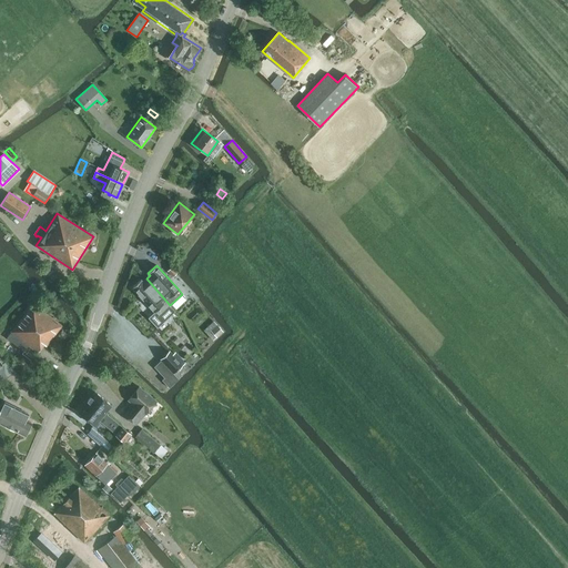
[(171,267),(168,271),(173,276),(174,274),(176,273),(173,269),(172,267),(171,267)]
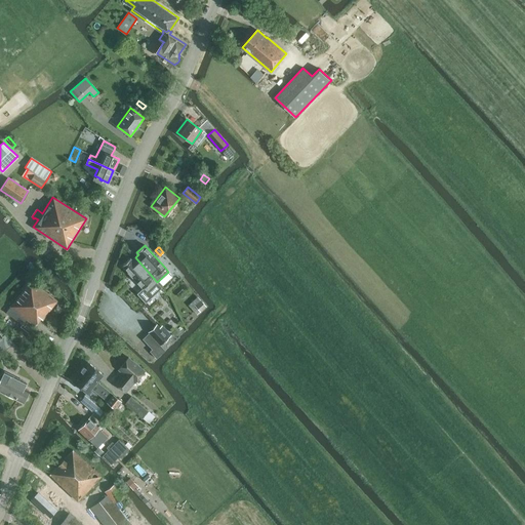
[(157,282),(135,257),(132,260),(129,258),(122,266),(143,288),(137,293),(146,303),(152,296),(147,291),(157,282)]
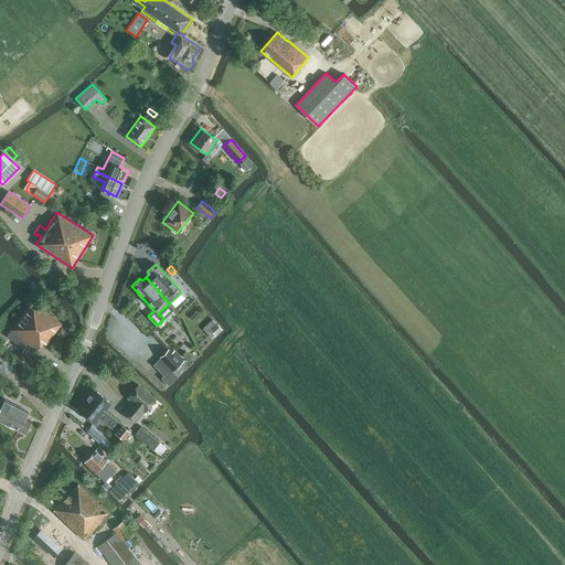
[(8,336),(24,348),(29,343),(38,351),(43,342),(45,344),(61,323),(33,302),(8,336)]
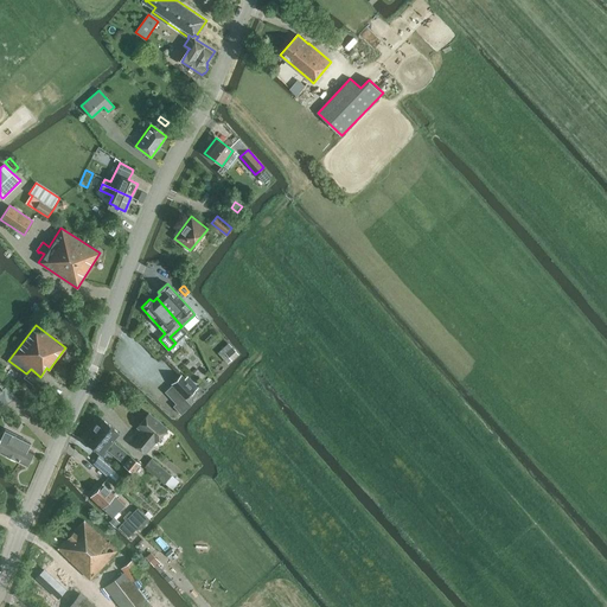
[(221,328),(215,333),(224,345),(230,340),(221,328)]
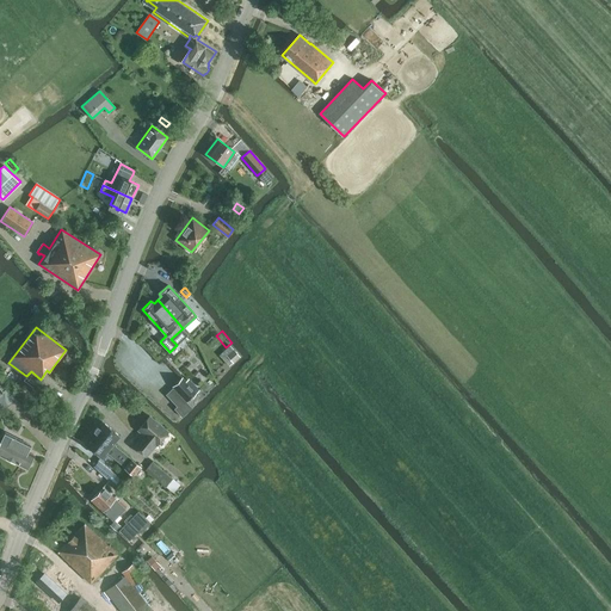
[(177,345),(180,349),(191,339),(187,335),(177,345)]
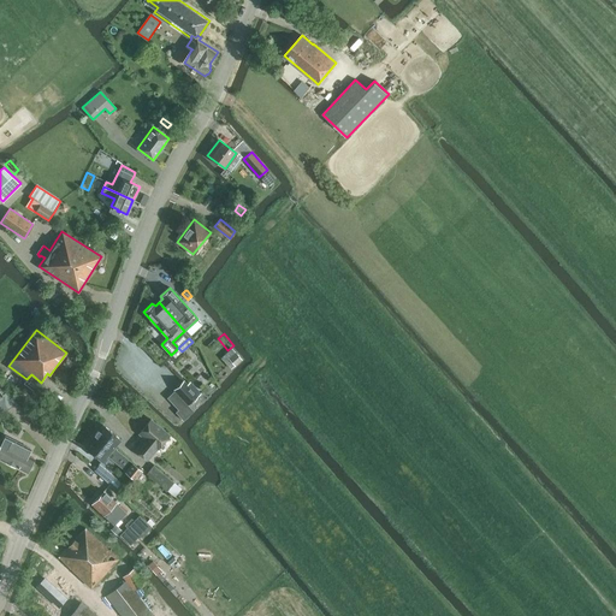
[(242,359),(235,351),(227,359),(235,366),(242,359)]
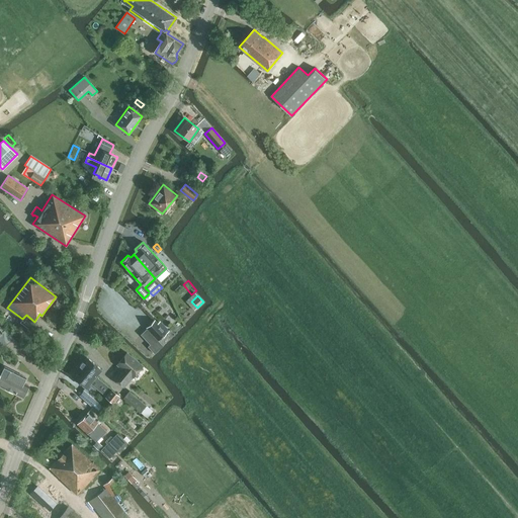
[(144,308),(139,304),(135,308),(140,312),(144,308)]
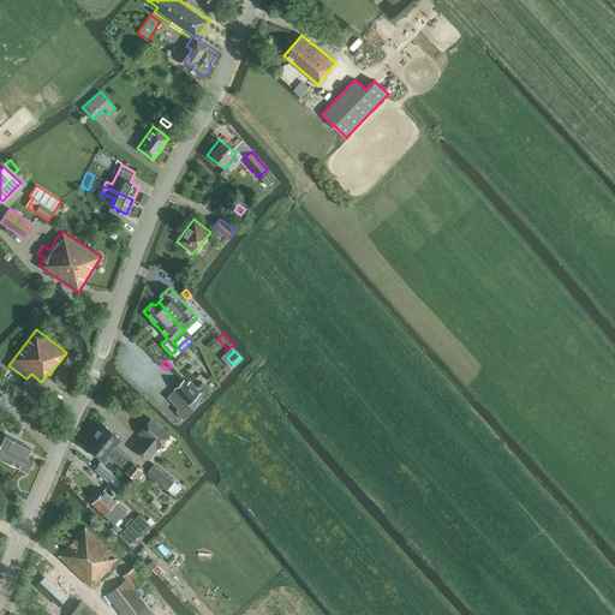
[(184,380),(173,389),(187,404),(197,395),(184,380)]
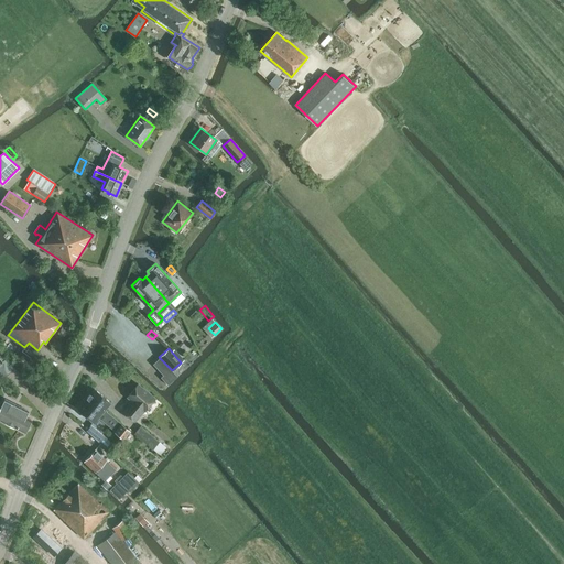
[(0,369),(6,376),(15,368),(8,359),(0,365),(0,369)]
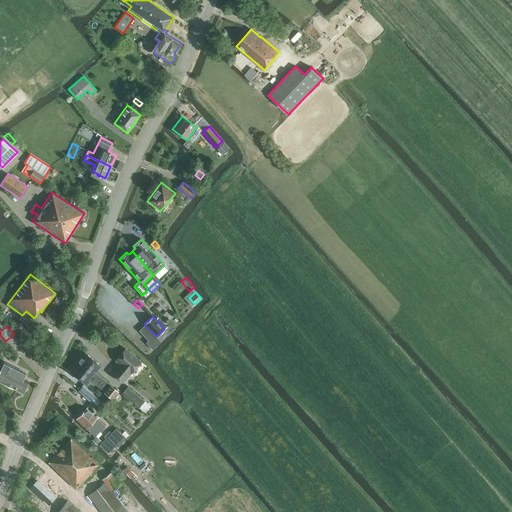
[(147,327),(141,332),(148,339),(146,342),(152,348),(160,341),(156,336),(147,327)]
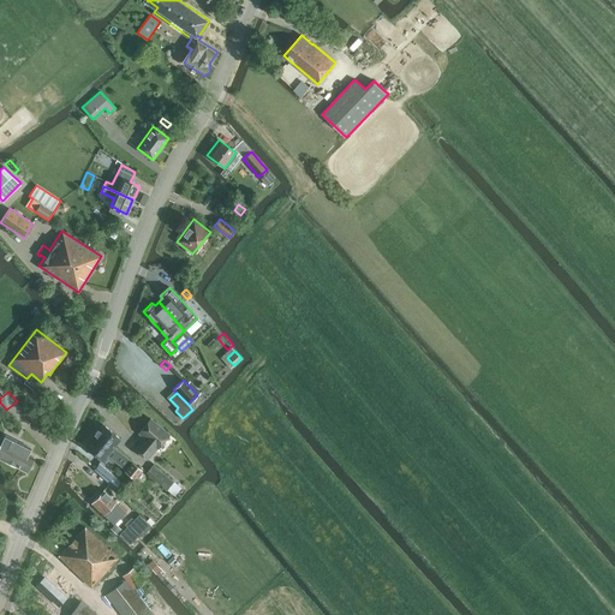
[(135,449),(147,459),(156,448),(157,448),(169,434),(150,419),(138,433),(144,437),(135,449)]
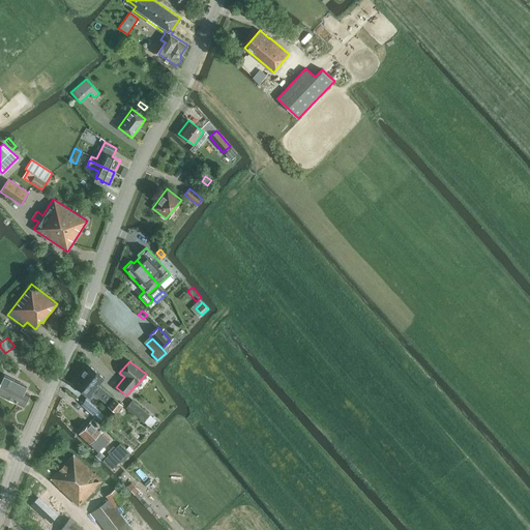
[(72,385),(87,396),(92,390),(97,393),(95,395),(108,405),(108,406),(115,412),(122,405),(100,386),(97,384),(102,377),(89,365),(72,385)]
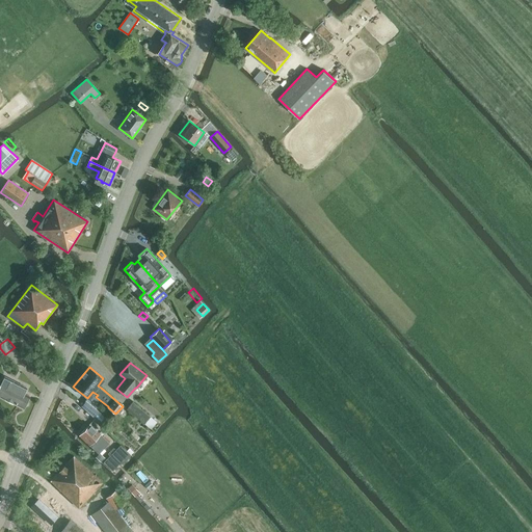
[(0,384),(0,395),(2,397),(23,407),(24,406),(26,405),(27,403),(26,401),(29,396),(23,393),(26,387),(4,376),(0,384)]
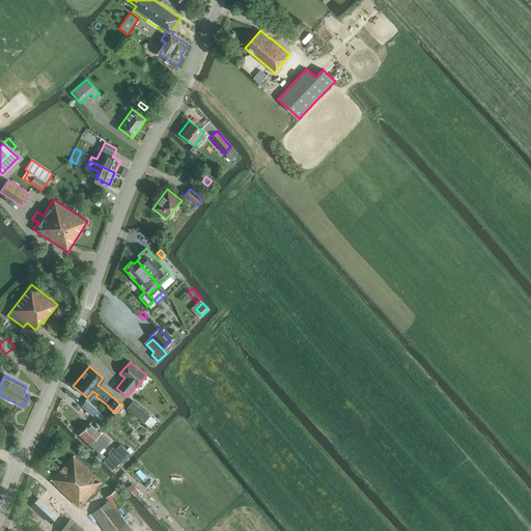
[(81,406),(93,417),(99,411),(86,400),(81,406)]
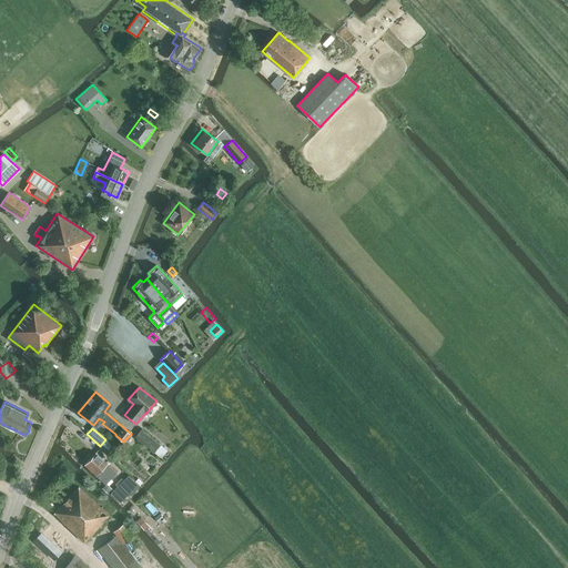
[(135,437),(161,458),(168,450),(141,429),(135,437)]
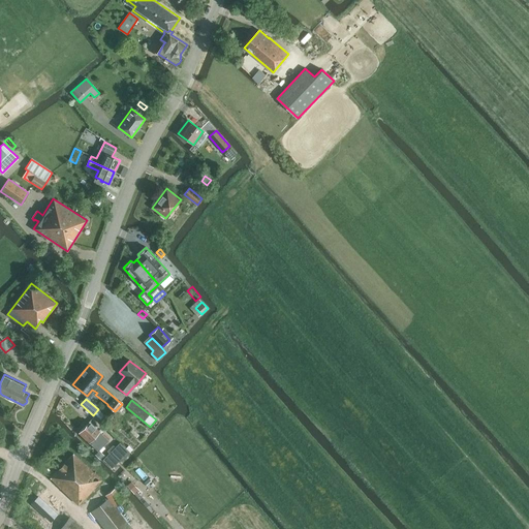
[(104,441),(101,438),(97,434),(99,432),(89,422),(79,432),(98,450),(102,446),(101,444),(104,441)]
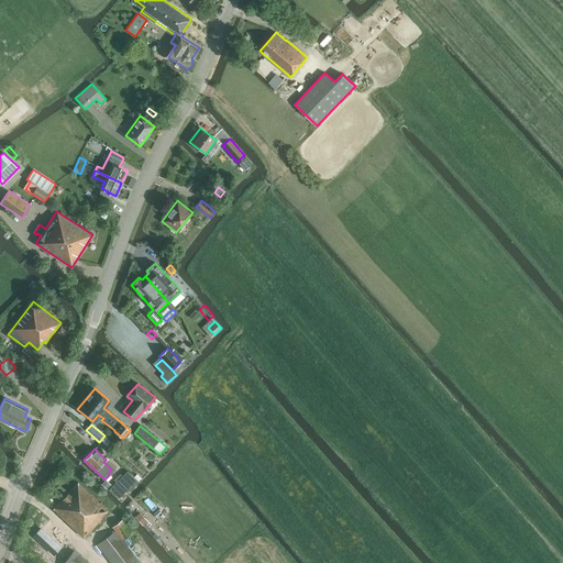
[(118,479),(121,483),(129,490),(139,482),(128,471),(118,479)]
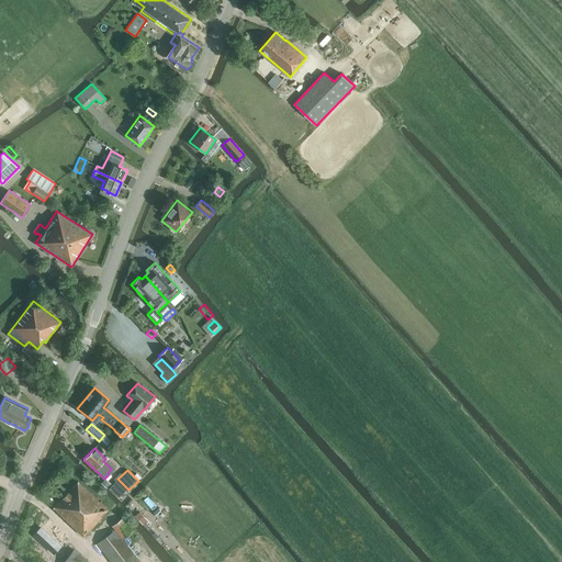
[(53,507),(82,536),(108,509),(78,482),(53,507)]
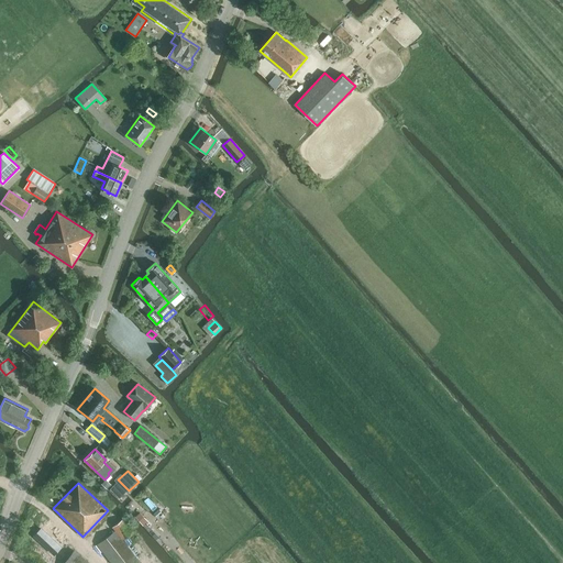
[(97,544),(111,562),(132,562),(138,560),(122,540),(133,532),(122,518),(111,527),(114,531),(97,544)]
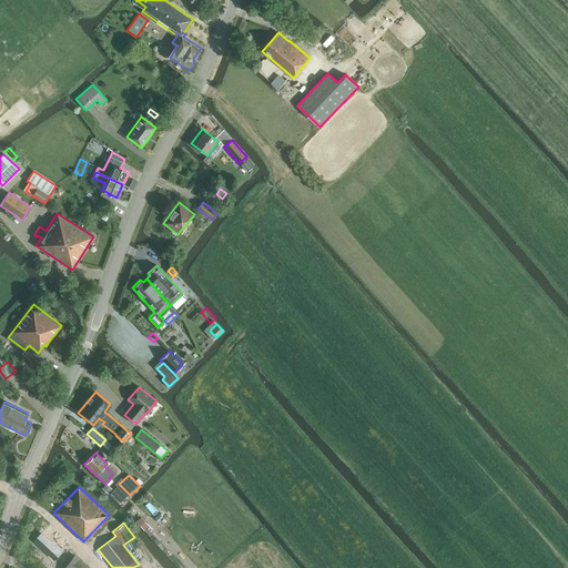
[(42,534),(34,541),(54,559),(61,551),(42,534)]
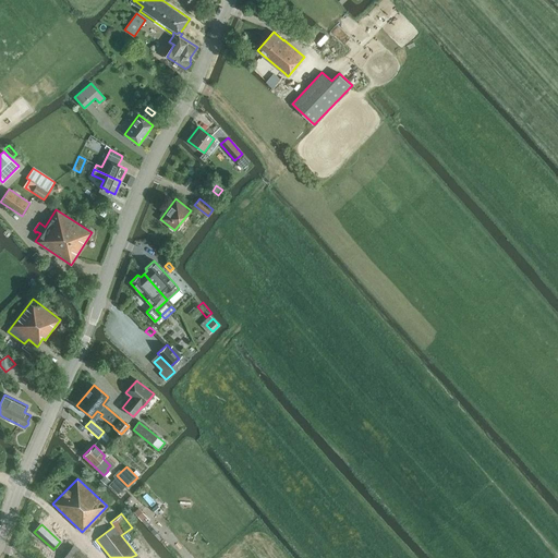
[(62,557),(92,557),(93,557),(73,544),(62,557)]
